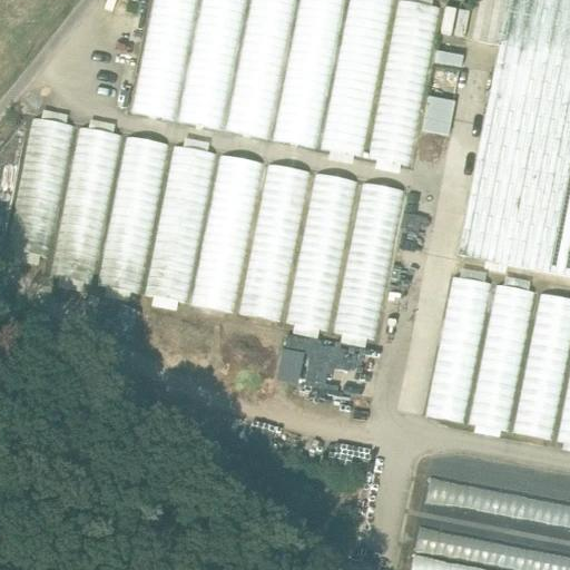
[(441,9),(394,0),(154,0),(133,111),(410,167),(441,9)]
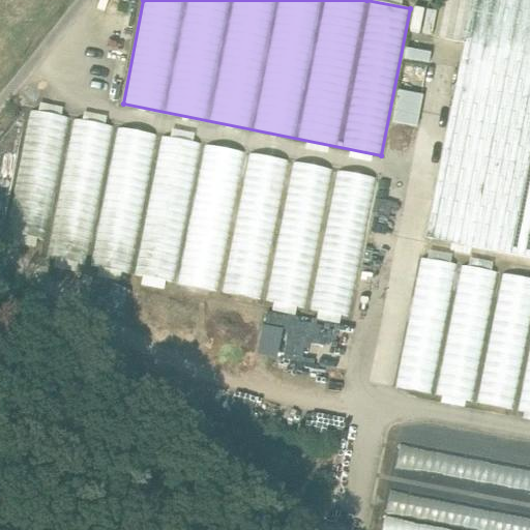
[(529,0),(444,0),(438,38),(464,42),(425,238),(529,258),(529,0)]
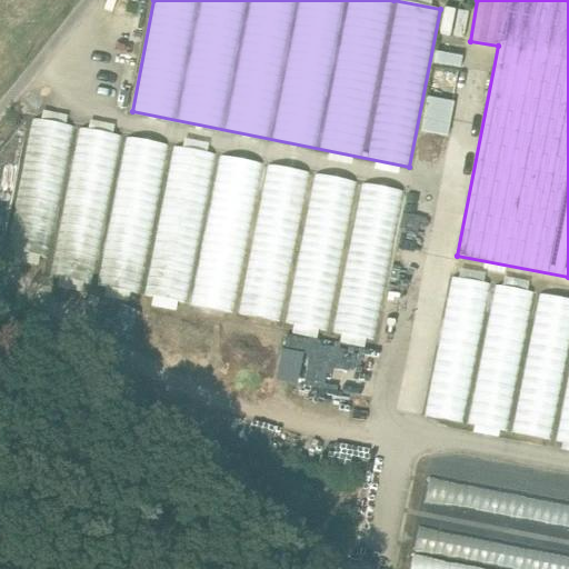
[(428,93),(419,128),(450,136),(458,101),(428,93)]
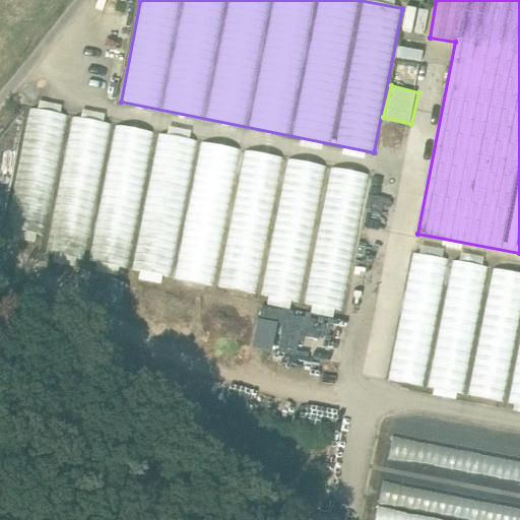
[(369,176),(30,109),(6,229),(44,236),(46,253),(342,311),(369,176)]
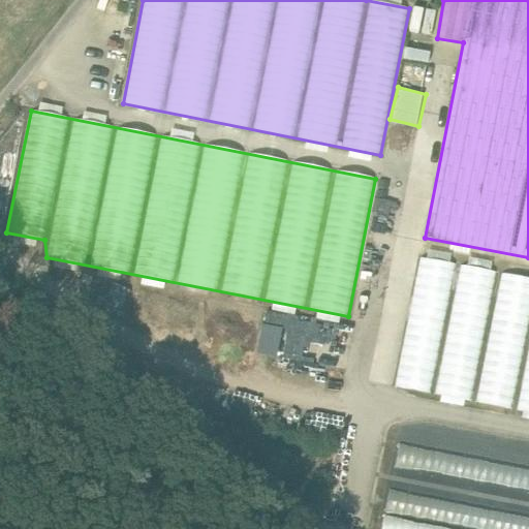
[(528,278),(421,258),(395,385),(528,411),(528,278)]
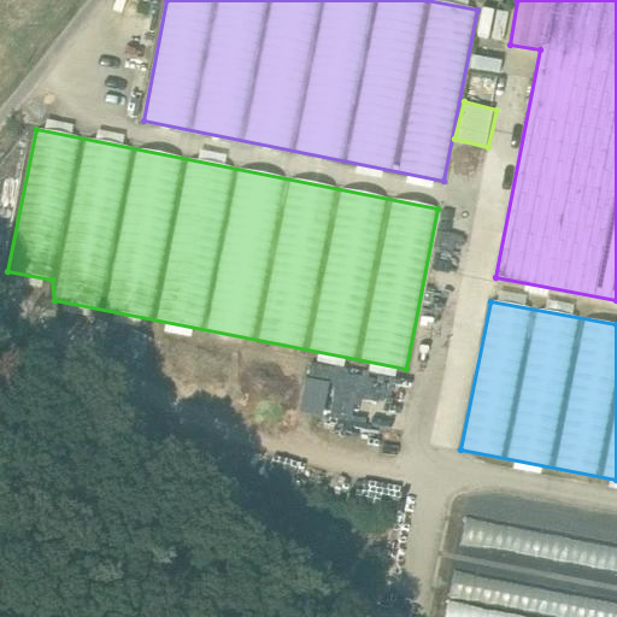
[(407,389),(307,369),(299,405),(399,424),(407,389)]
